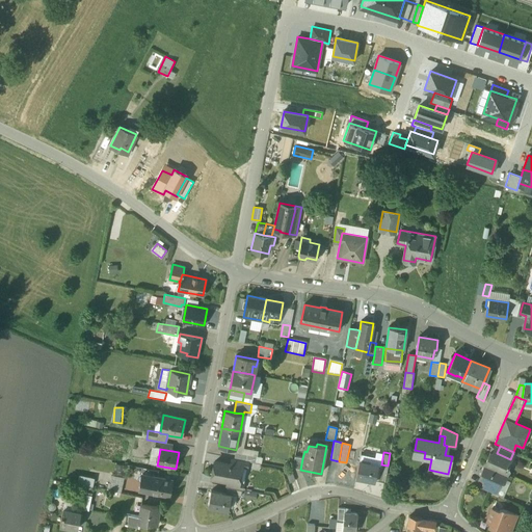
[(247,455),(235,453),(234,459),(246,462),(247,455)]
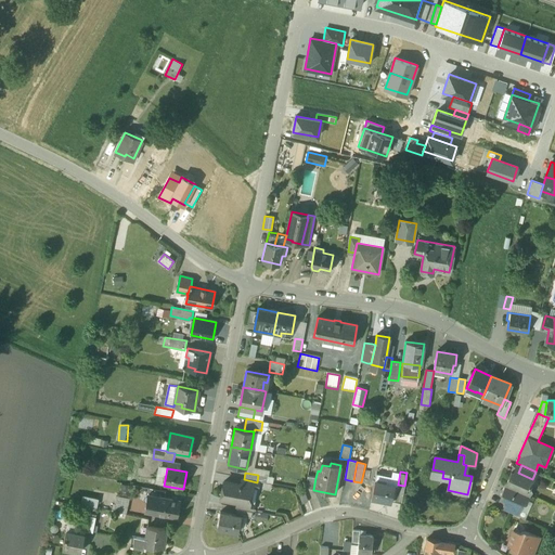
[(518,473),(514,475),(512,474),(505,486),(528,495),(530,490),(529,487),(532,479),(518,473)]
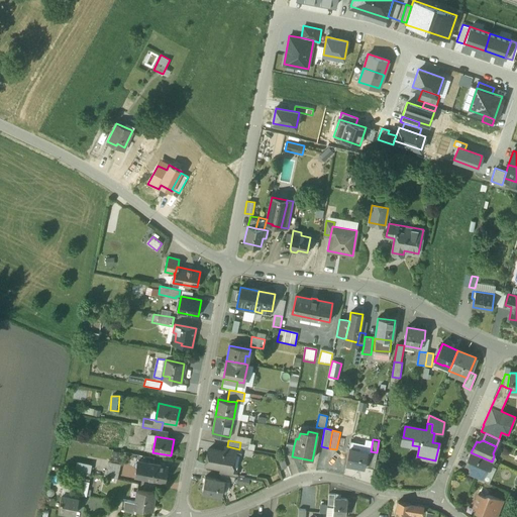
[(249,444),(240,442),(239,449),(240,449),(248,450),(249,444)]
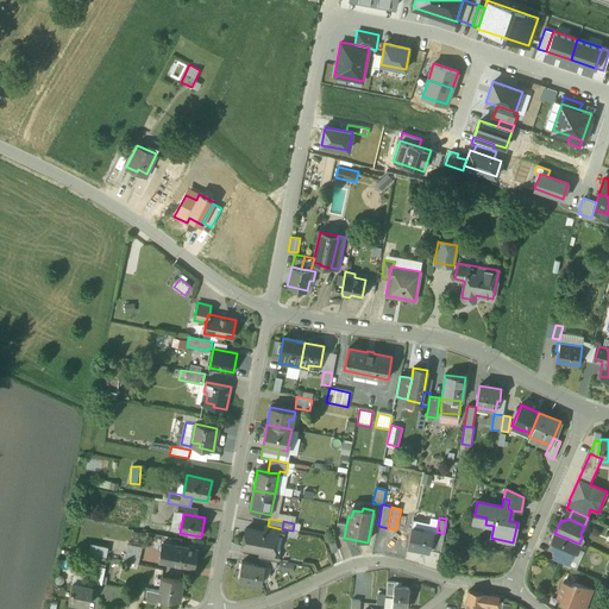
[(346,525),(338,523),(334,537),(344,538),(346,525)]
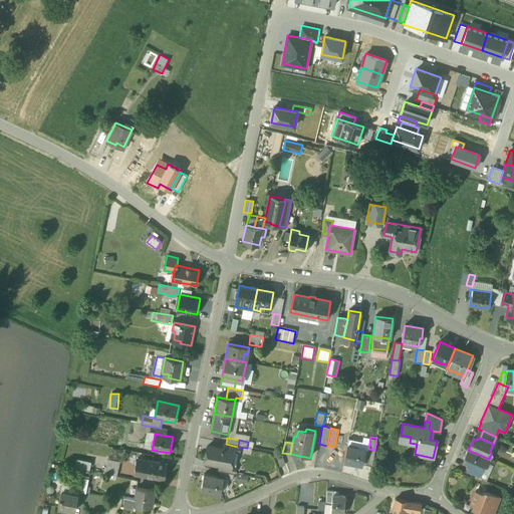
[(226,444),(225,444),(223,450),(223,451),(231,452),(231,453),(234,453),(238,454),(239,447),(238,447),(226,444)]
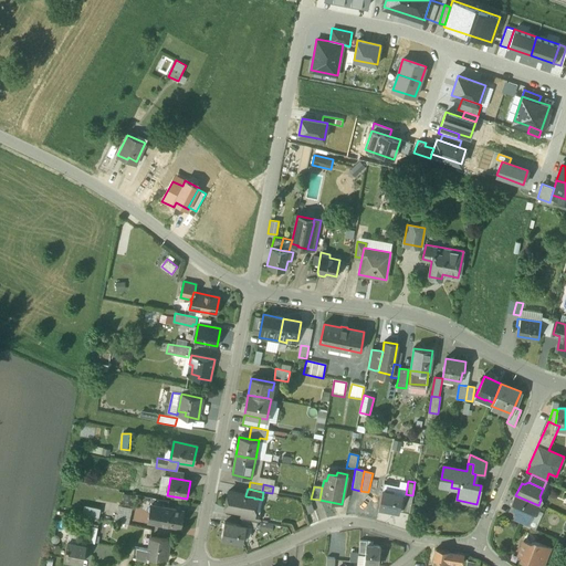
[(245,495),(229,492),(228,493),(229,493),(228,500),(227,500),(224,510),(242,513),(251,514),(251,513),(255,514),(258,499),(254,499),(254,498),(245,496),(245,495)]
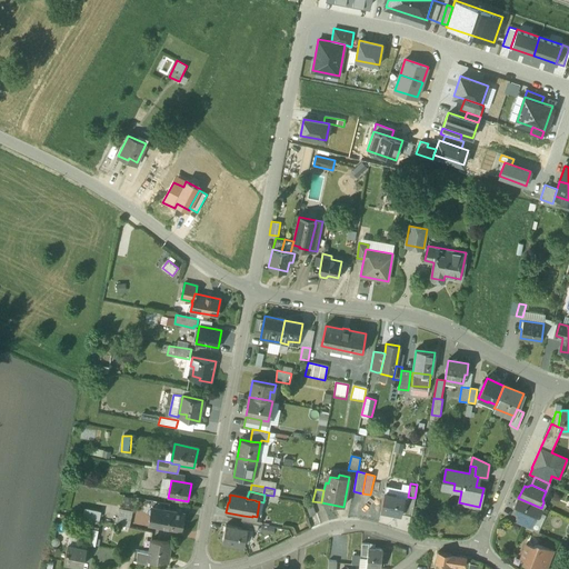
[(405,498),(383,495),(380,511),(401,515),(405,498)]
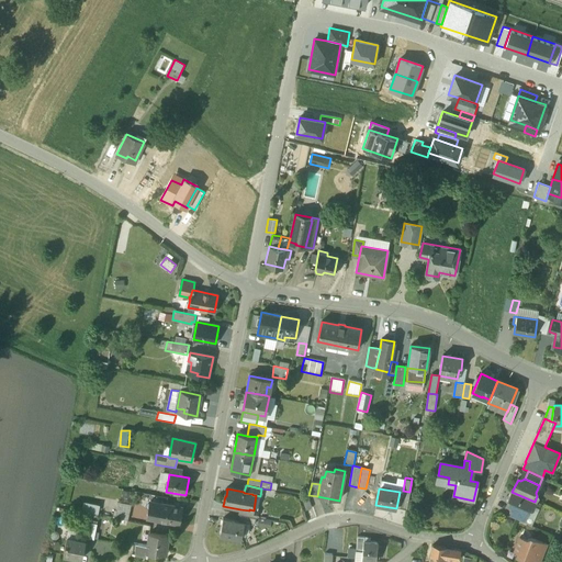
[(409,492),(403,491),(398,509),(406,510),(409,492)]
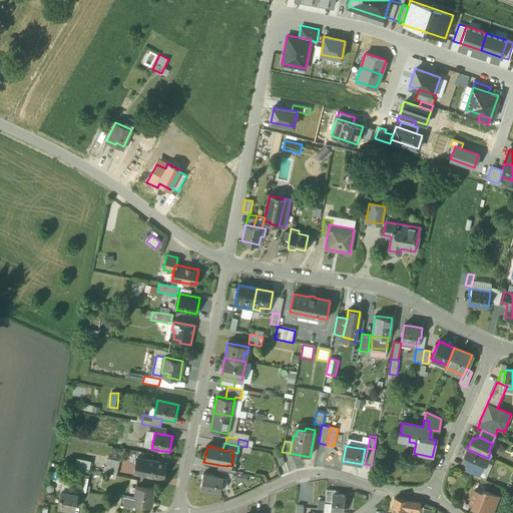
[(488,458),(467,449),(462,461),(465,462),(467,466),(480,472),(483,465),(486,464),(488,458)]
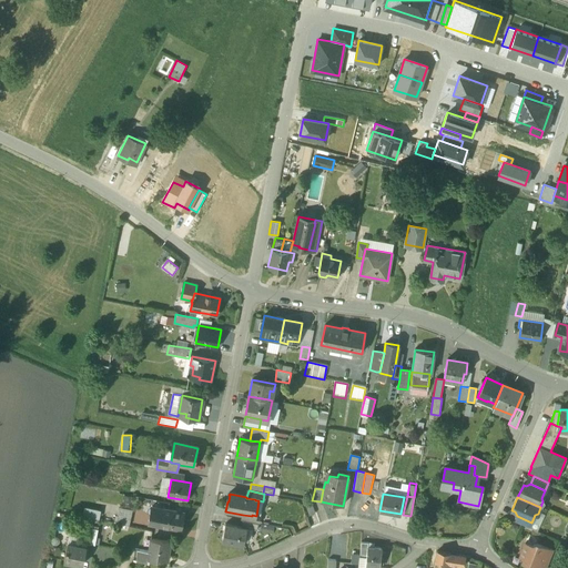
[(311,503),(305,505),(308,517),(315,515),(311,503)]
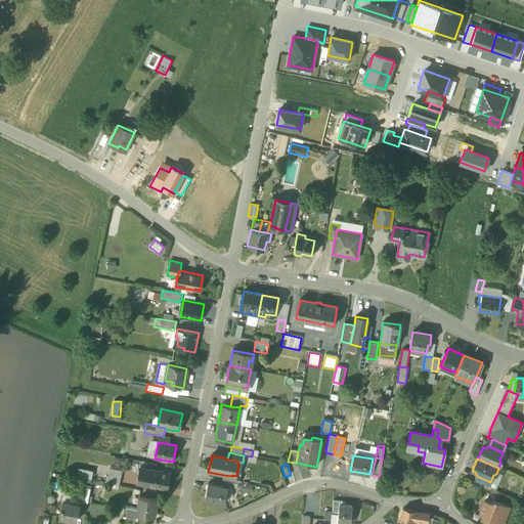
[(149,470),(140,468),(137,484),(141,485),(142,477),(147,478),(149,470)]
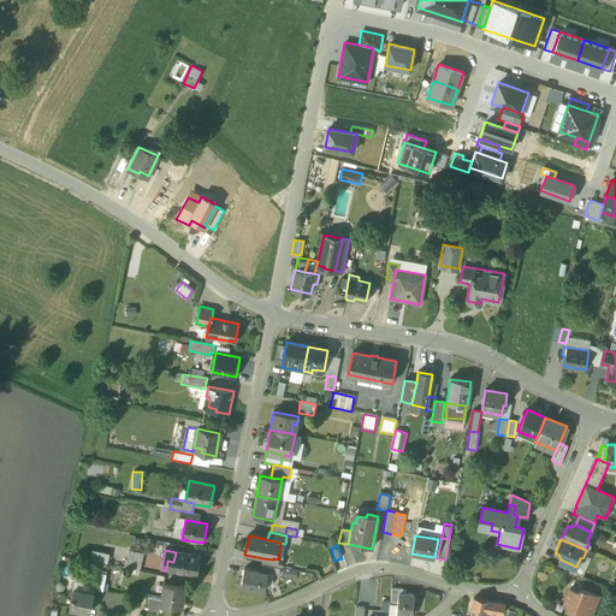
[(200,557),(176,552),(173,562),(172,572),(196,576),(200,557)]
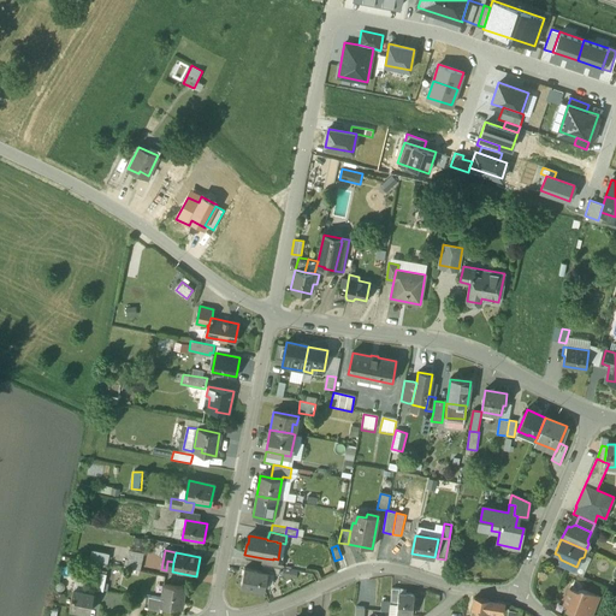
[(278,560),(273,558),(273,560),(264,558),(262,566),(280,569),(282,561),(278,560)]
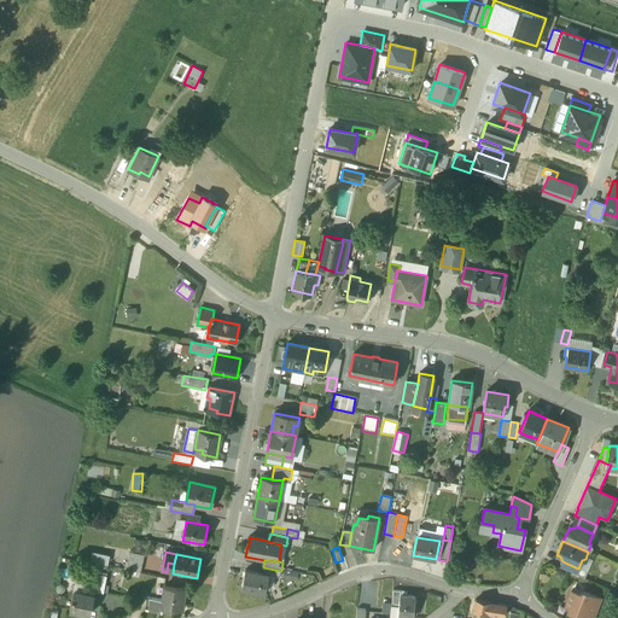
[(143,564),(129,561),(128,571),(140,573),(143,564)]
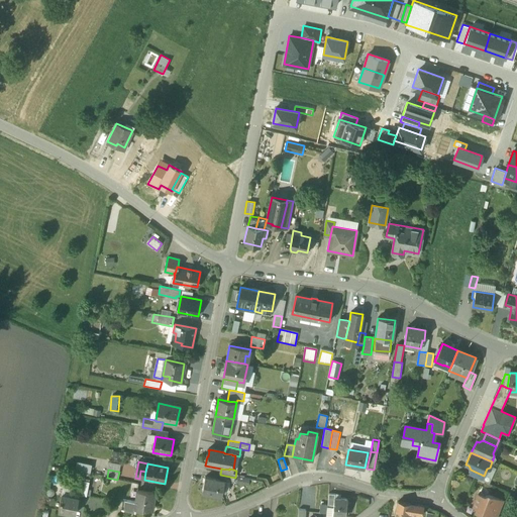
[(484,476),(471,470),(468,476),(482,481),(484,476)]
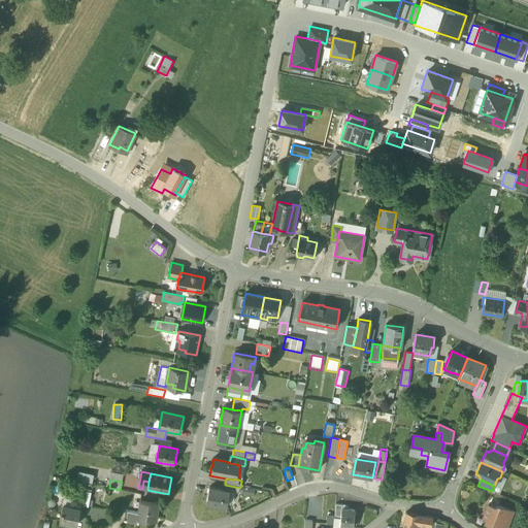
[(240,488),(225,485),(224,491),(229,492),(232,493),(239,494),(240,488)]
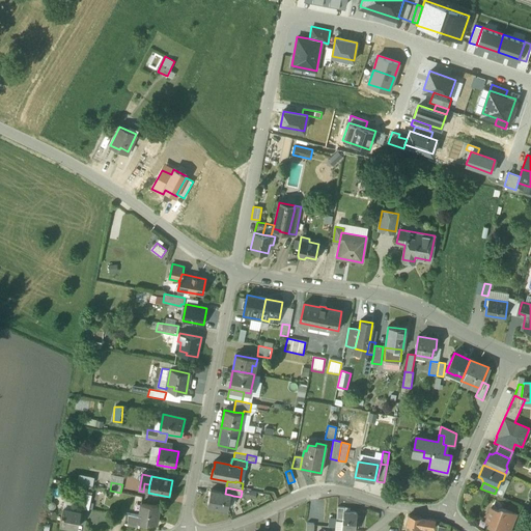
[(225,494),(211,491),(207,506),(227,510),(230,498),(233,498),(233,496),(230,495),(225,494)]
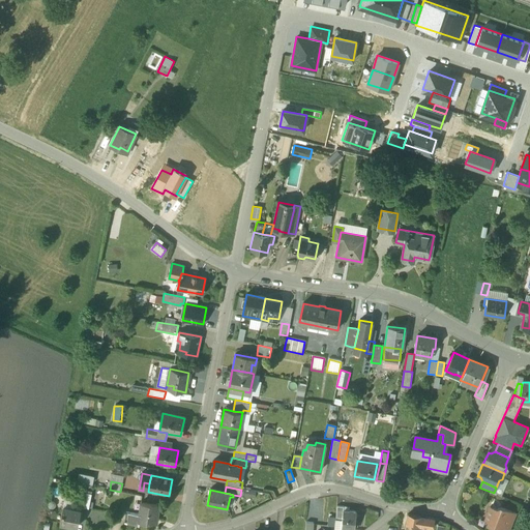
[(91,495),(84,494),(81,507),(88,509),(91,495)]
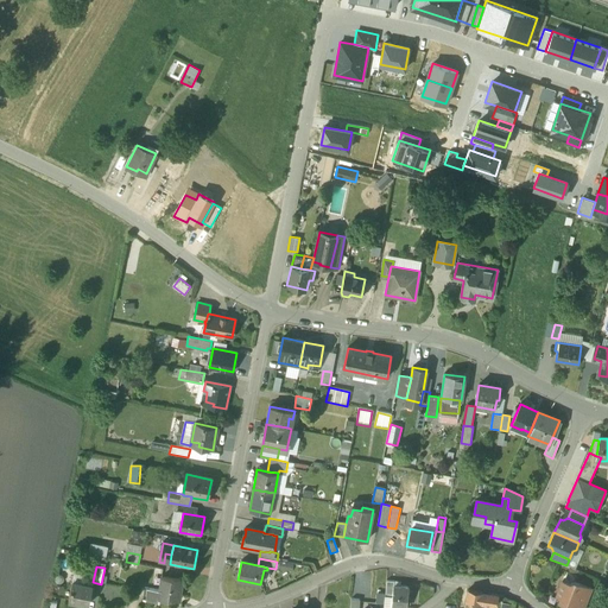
[(182,581),(162,577),(160,590),(159,600),(179,602),(182,581)]
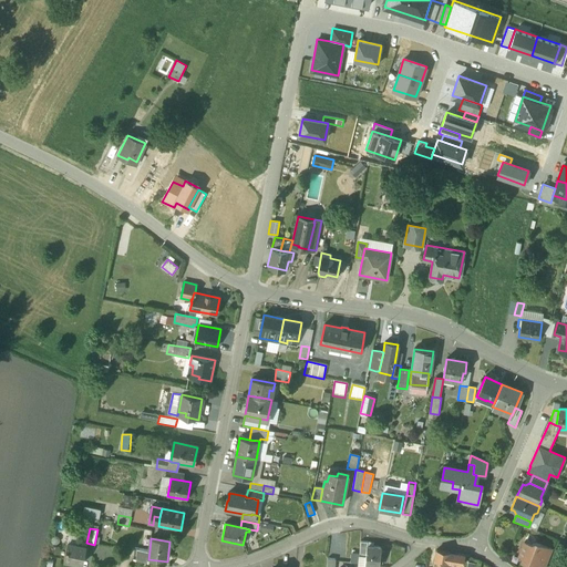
[(86,547),(68,543),(63,560),(83,565),(86,547)]
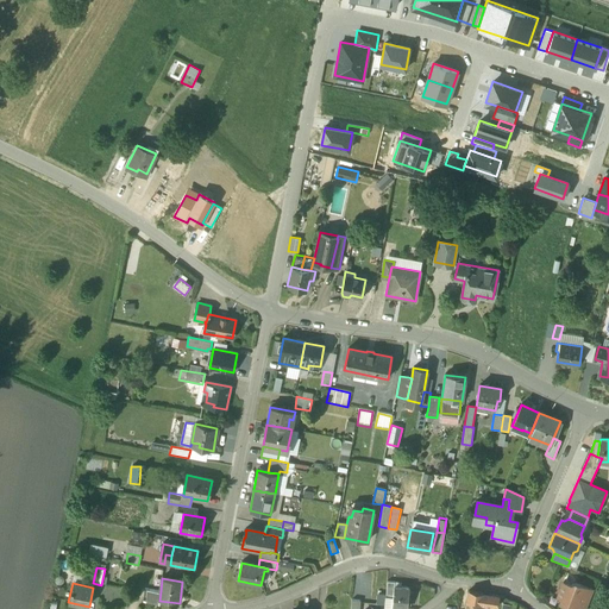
[(563,583),(558,597),(563,600),(560,604),(573,608),(578,608),(581,606),(579,606),(586,589),(575,584),(571,586),(563,583)]
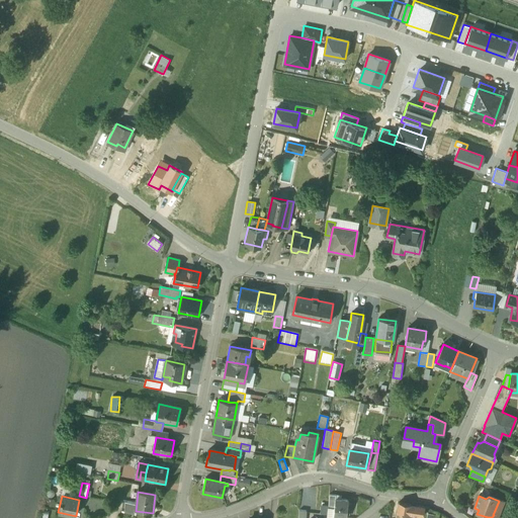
[(336,501),(335,501),(334,508),(333,517),(346,517),(348,502),(336,501)]
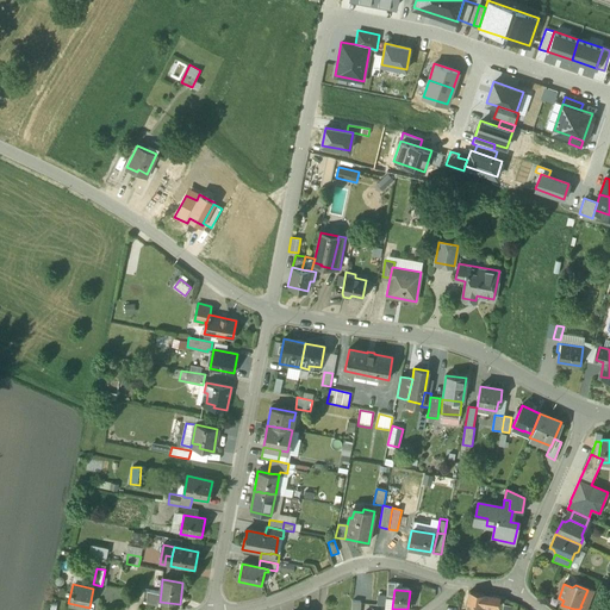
[(595,592),(587,590),(580,607),(582,607),(587,609),(595,592)]
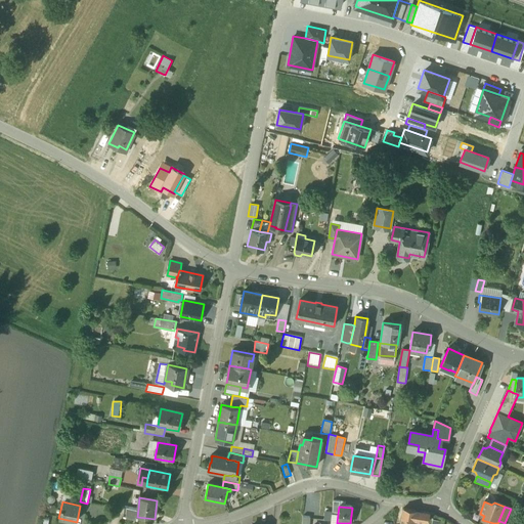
[(138,509),(125,508),(123,517),(137,519),(137,517),(138,509)]
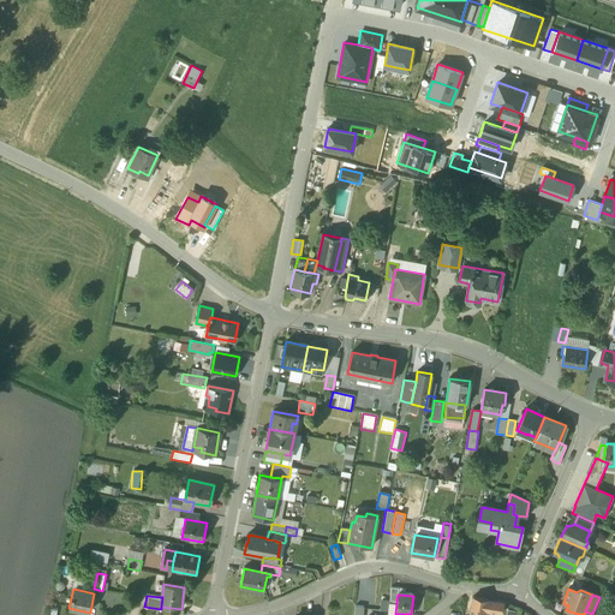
[(488,601),(473,598),(470,614),(484,614),(485,611),(488,601)]
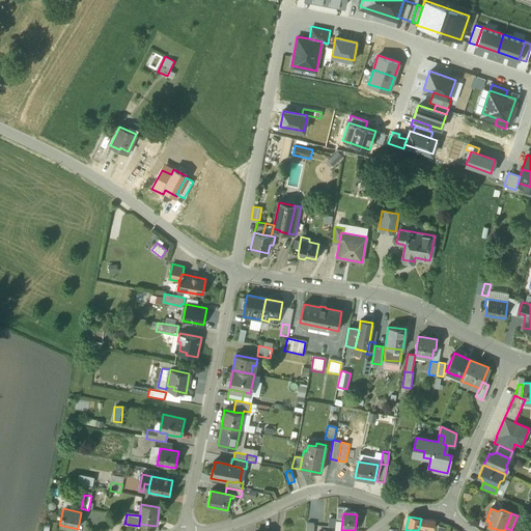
[(436,522),(427,521),(425,529),(434,530),(436,522)]
